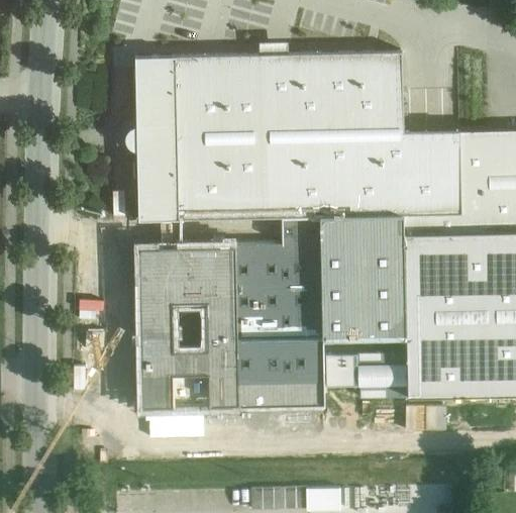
[(402,54),(176,59),(179,221),(404,217),(406,217),(404,134),(402,54)]
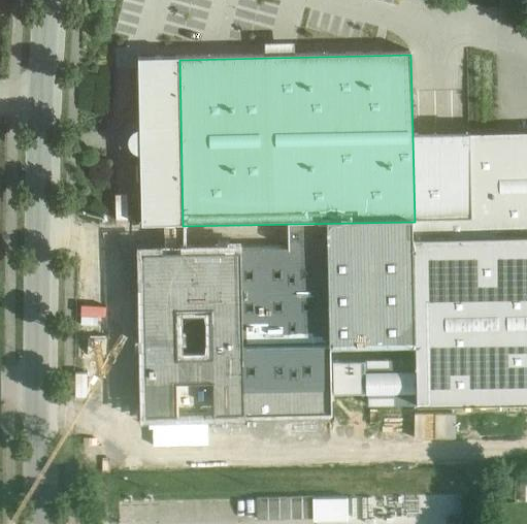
[(179,60),(138,60),(139,131),(136,131),(133,133),(130,136),(128,140),(129,148),(131,152),(133,155),(137,156),(140,157),(141,227),(183,226),(179,60)]
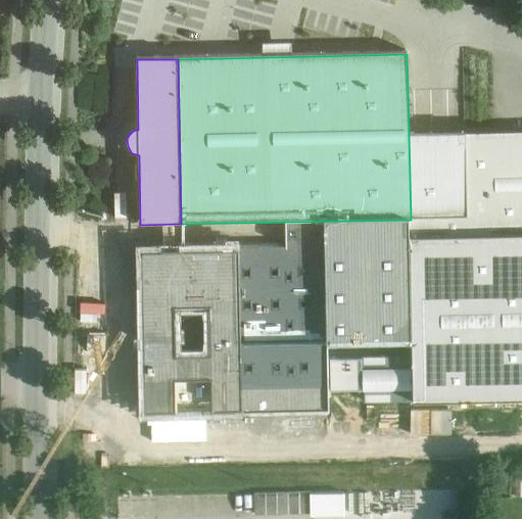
[(465,135),(409,136),(411,220),(409,220),(409,238),(521,235),(521,133),(466,135),(465,135)]
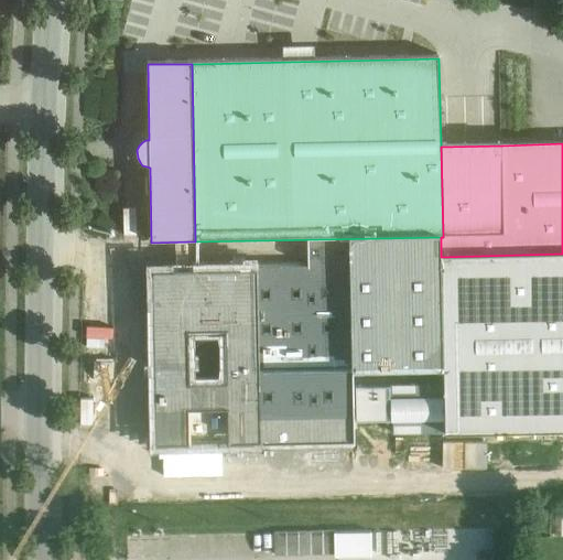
[(562,254),(441,257),(445,434),(562,432),(562,254)]
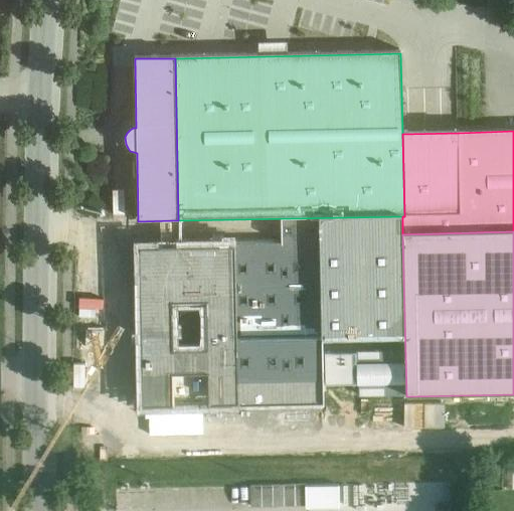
[(306,488),(250,489),(251,510),(307,509),(306,488)]
